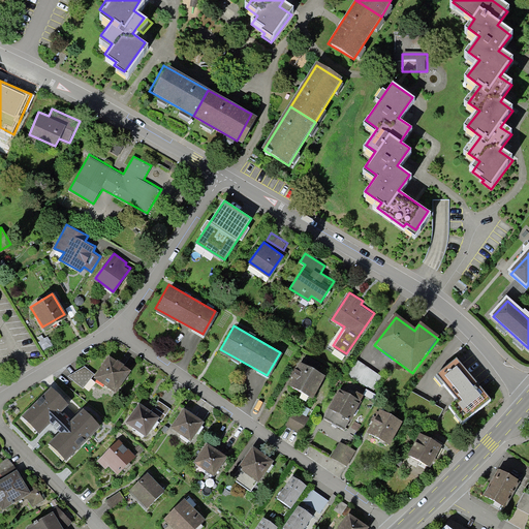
[(110,359),(95,380),(117,395),(131,373),(123,368),(124,367),(117,362),(117,363),(110,359)]
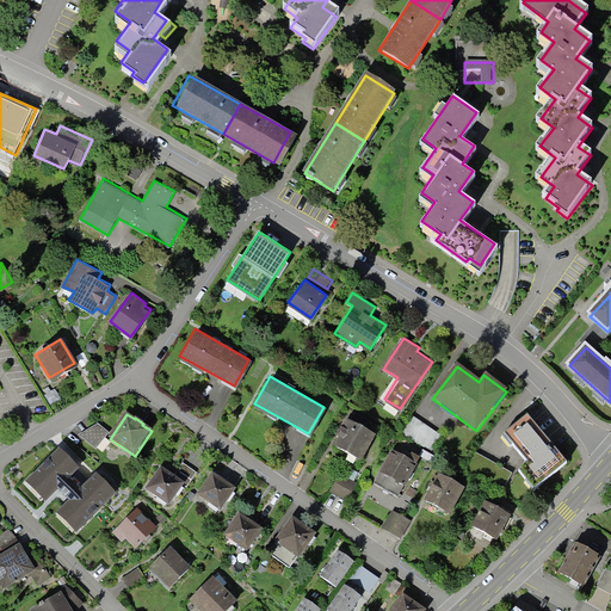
[(359,456),(374,431),(346,414),(332,439),(359,456)]
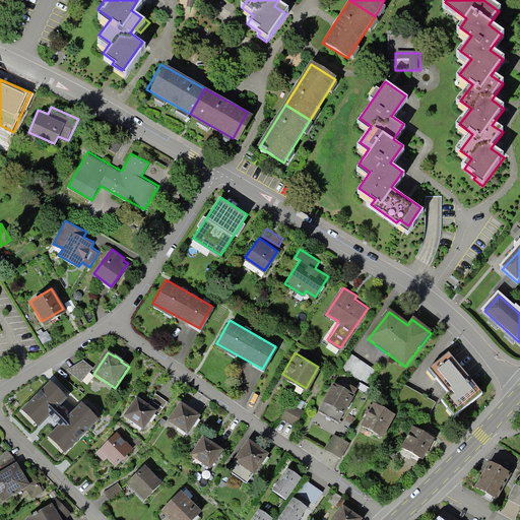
[(377,372),(349,353),(338,370),(365,389),(377,372)]
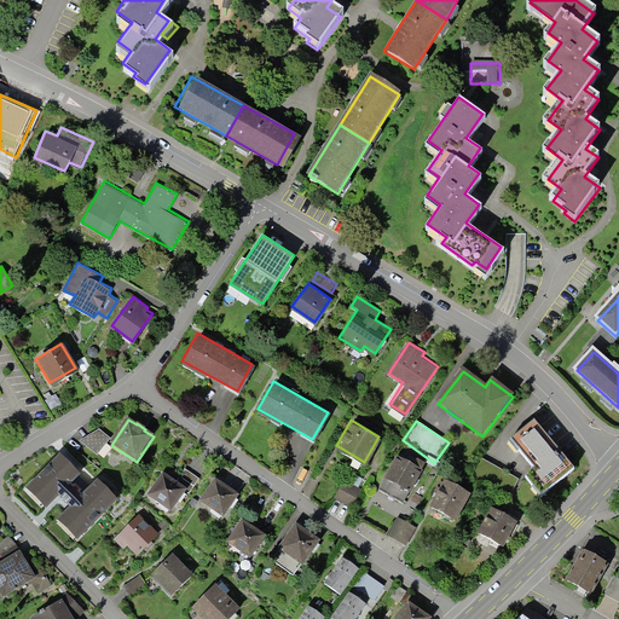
[(542,496),(573,469),(555,447),(534,423),(512,441),(536,472),(527,479),(542,496)]
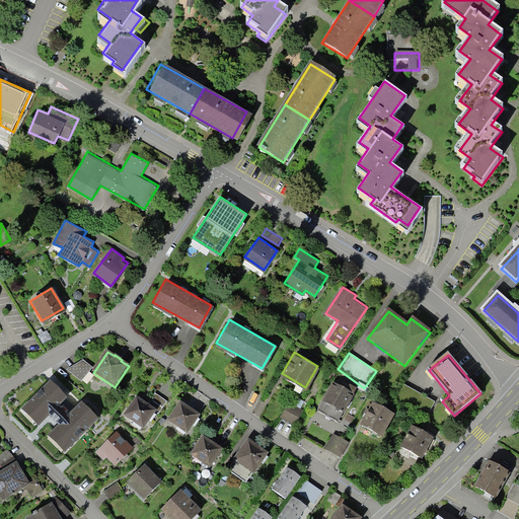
[(82,382),(93,368),(83,360),(67,370),(82,382)]
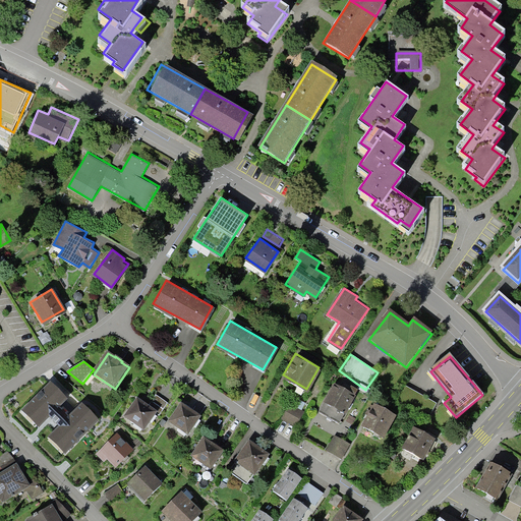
[(81,403),(71,414),(65,408),(71,402),(49,381),(17,412),(38,432),(48,422),(55,429),(45,439),(65,458),(101,421),(81,403)]
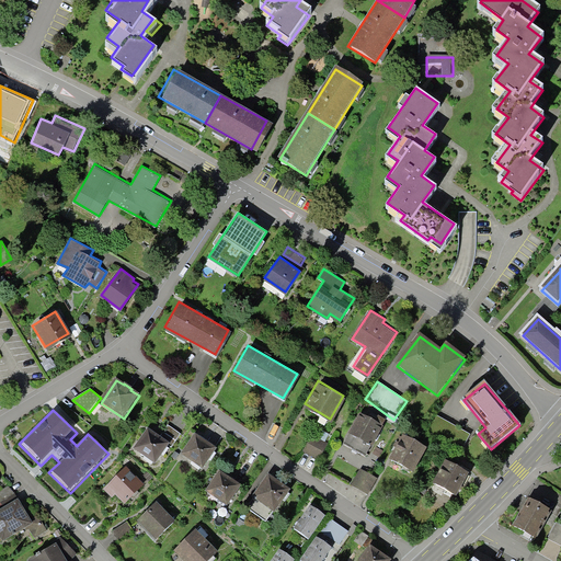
[(366,457),(382,427),(362,414),(344,444),(366,457)]
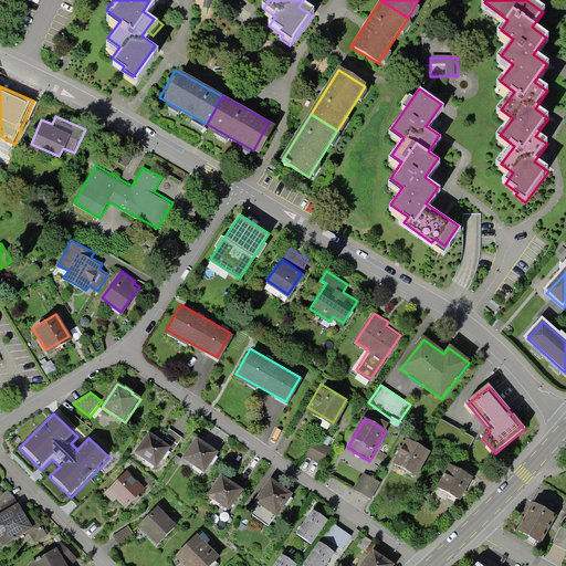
[(157,469),(169,450),(174,453),(184,439),(169,429),(161,440),(149,431),(134,453),(157,469)]
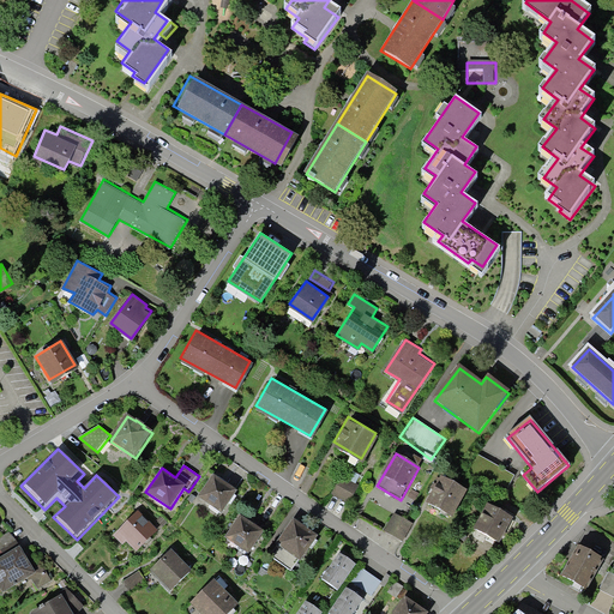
[(222,515),(238,492),(214,475),(198,498),(222,515)]
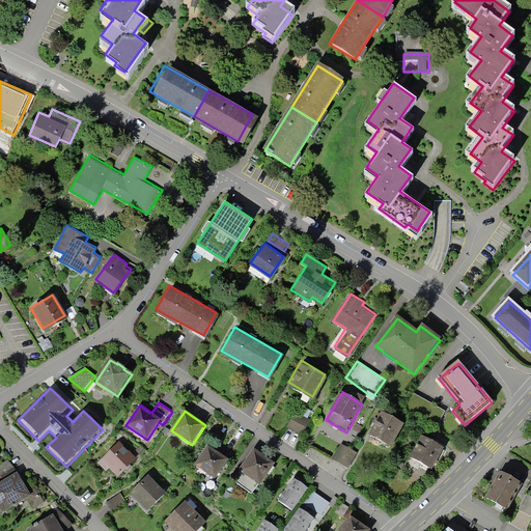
[(302,432),(310,419),(297,412),(289,426),(302,432)]
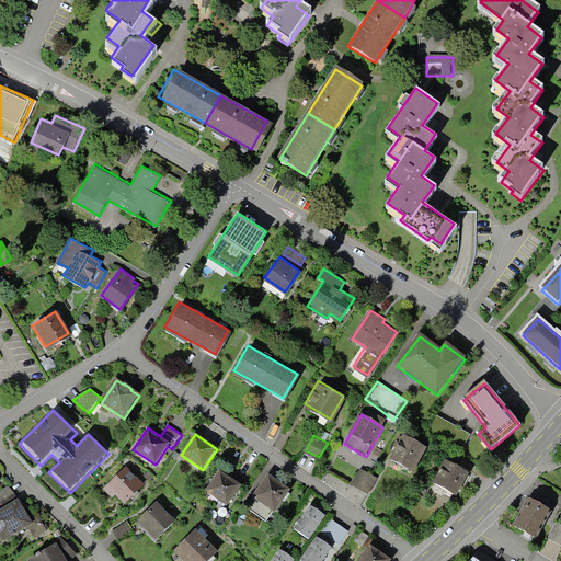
[(415,473),(427,450),(403,437),(391,460),(415,473)]
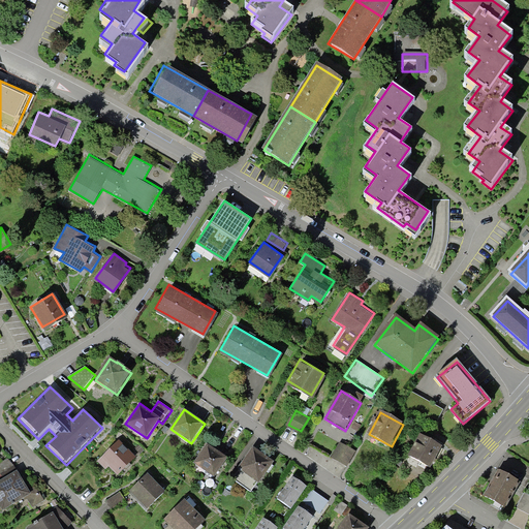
[(431,469),(442,446),(432,441),(421,435),(408,457),(431,469)]
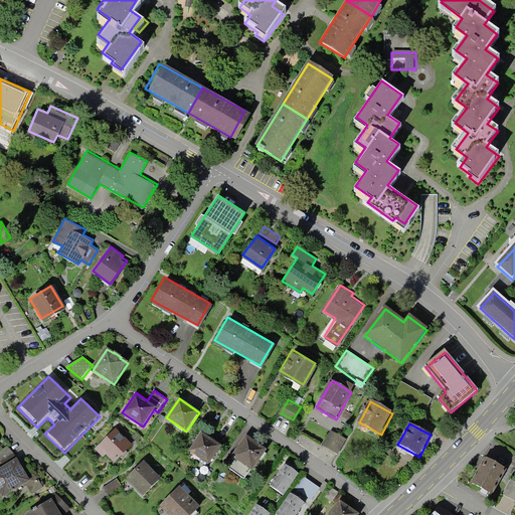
[(115,464),(133,445),(117,428),(96,450),(103,457),(106,454),(115,464)]
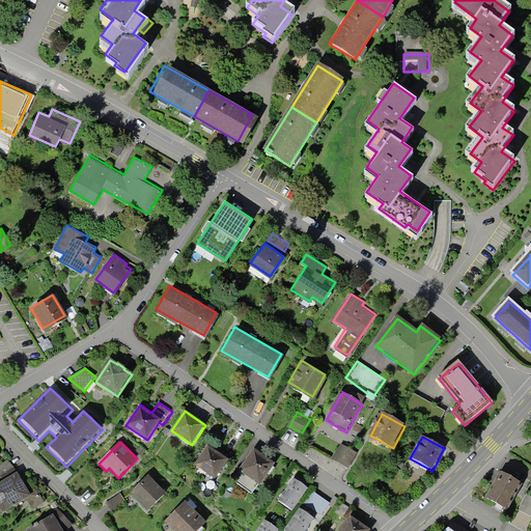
[(348,469),(358,453),(341,444),(332,459),(348,469)]
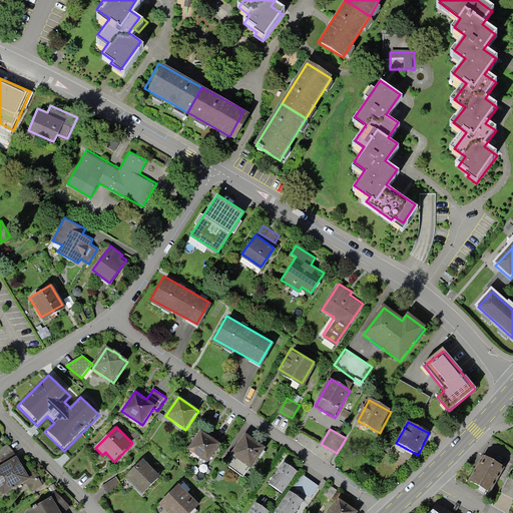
[(208,464),(221,445),(201,431),(188,450),(208,464)]
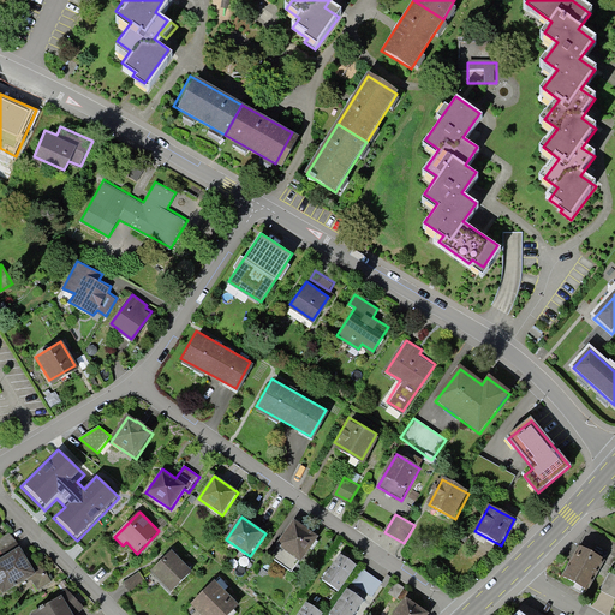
[(296,569),(320,535),(296,518),(272,554),(296,569)]
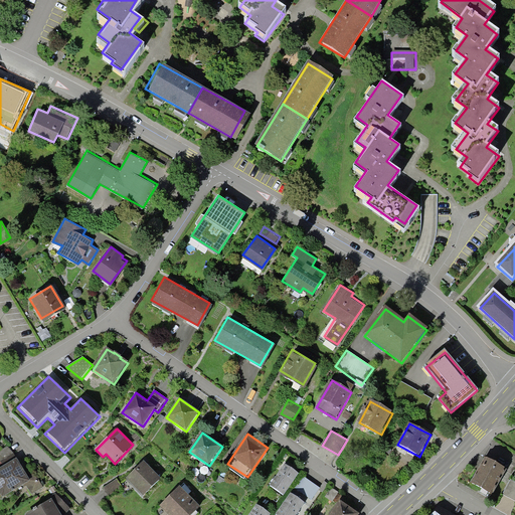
[(30,494),(43,485),(36,474),(31,478),(9,445),(0,451),(0,463),(1,464),(0,464),(0,489),(4,495),(22,483),(30,494)]
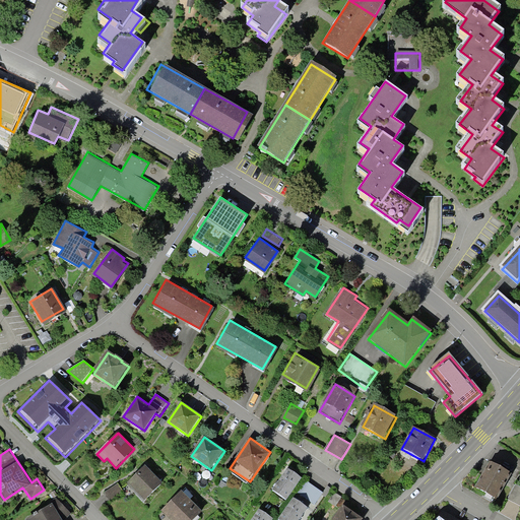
[(495,500),(510,474),(501,468),(490,462),(482,473),(484,475),(476,489),(495,500)]
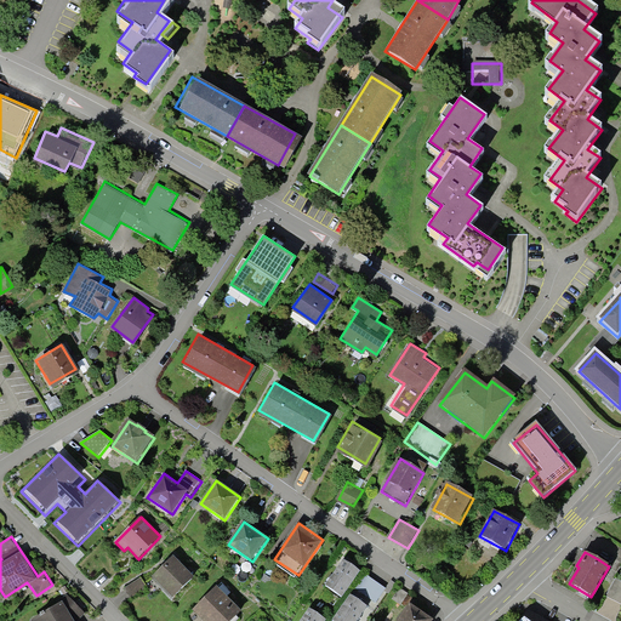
[(170,600),(195,576),(175,554),(149,580),(170,600)]
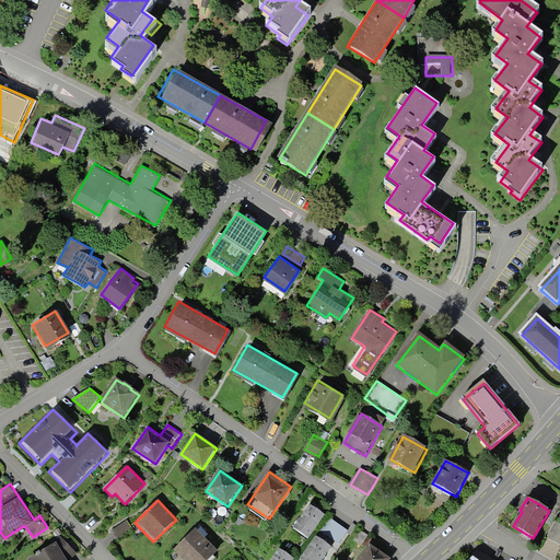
[(294,528),(310,539),(325,516),(310,505),(294,528)]
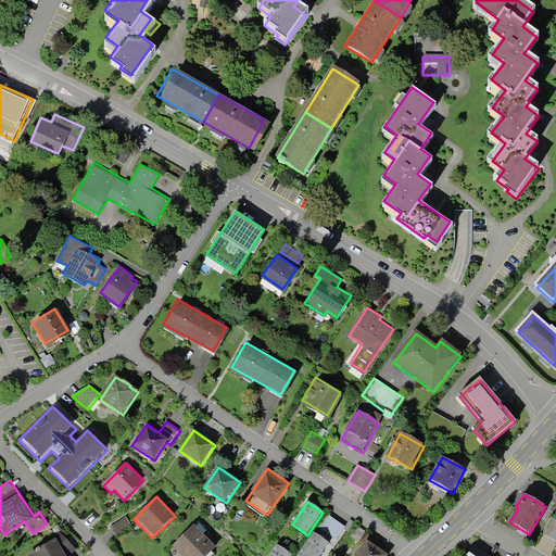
[(337,539),(344,527),(327,515),(318,527),(337,539)]
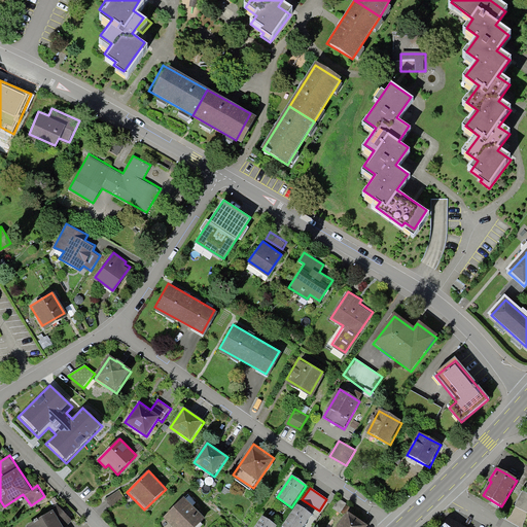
[(111,507),(126,498),(119,489),(105,498),(111,507)]
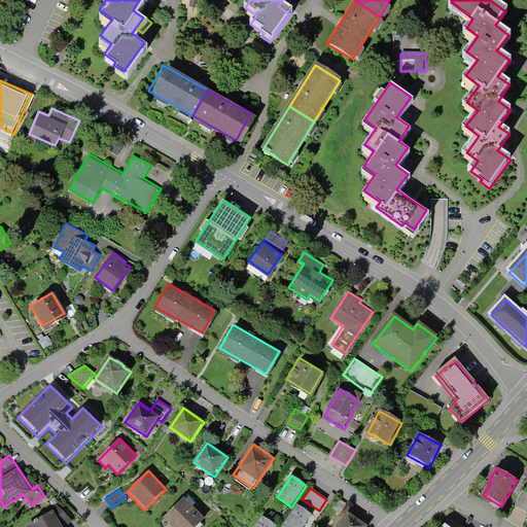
[(526,492),(523,491),(515,506),(526,513),(526,492)]
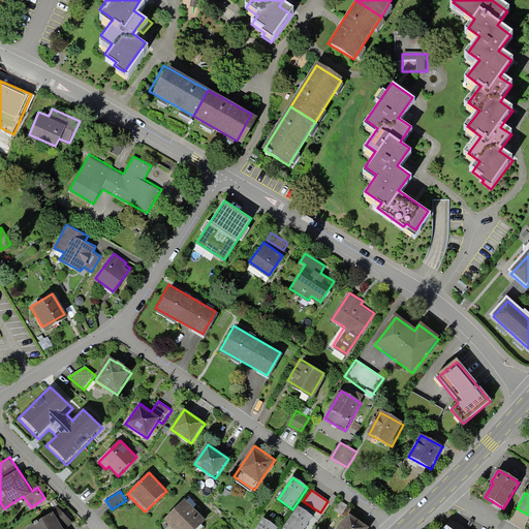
[(172,528),(196,528),(205,522),(186,501),(164,521),(172,528)]
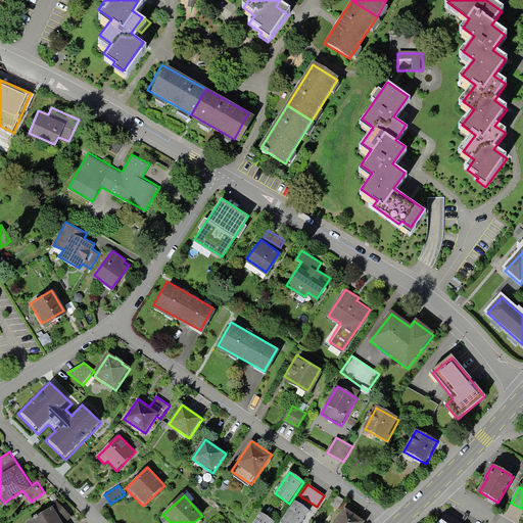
[(337,511),(344,501),(336,496),(330,506),(337,511)]
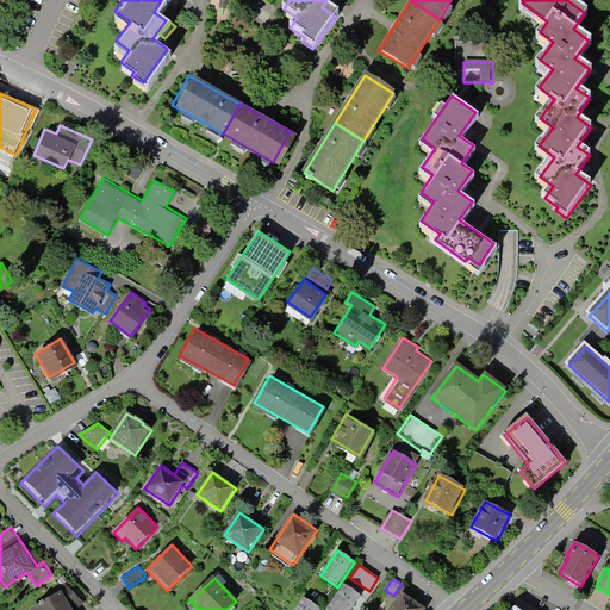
[(76,609),(85,603),(67,584),(57,590),(60,592),(30,609),(76,609)]
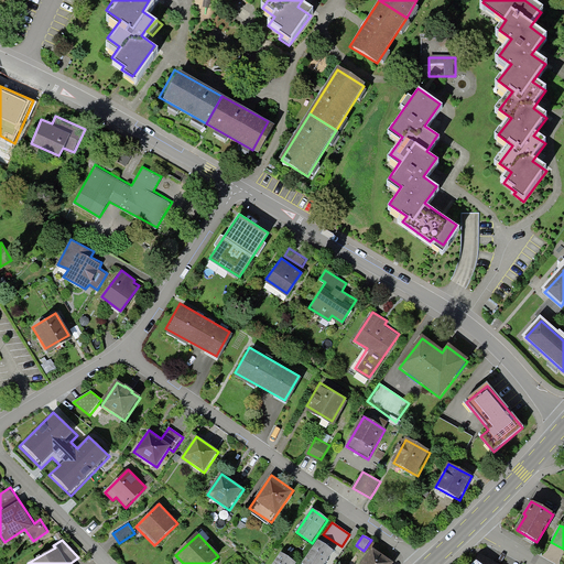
[(302,563),(325,563),(334,552),(318,541),(302,563)]
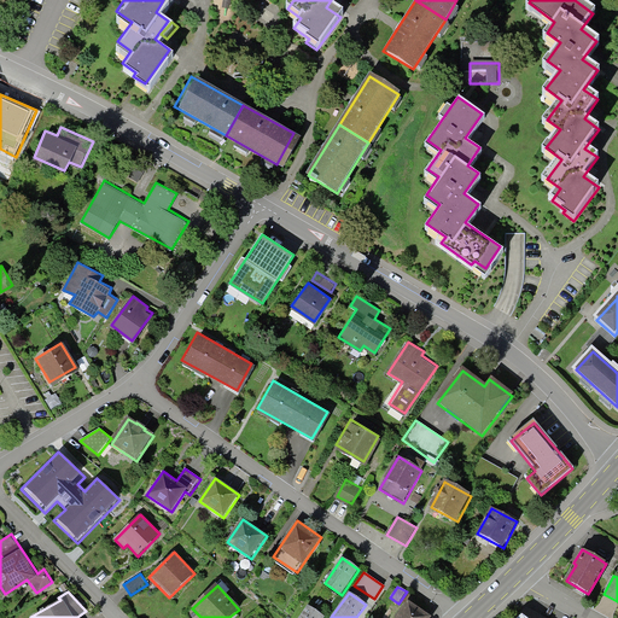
[(430,617),(431,617),(408,601),(396,617),(430,617)]
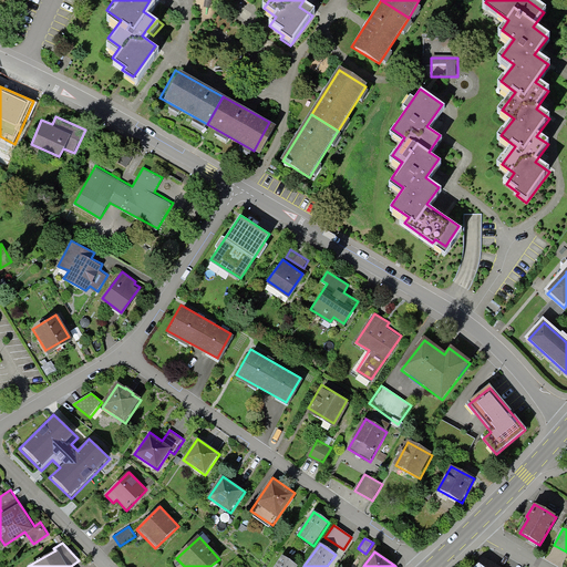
[(274,566),(297,566),(298,566),(281,556),(274,566)]
